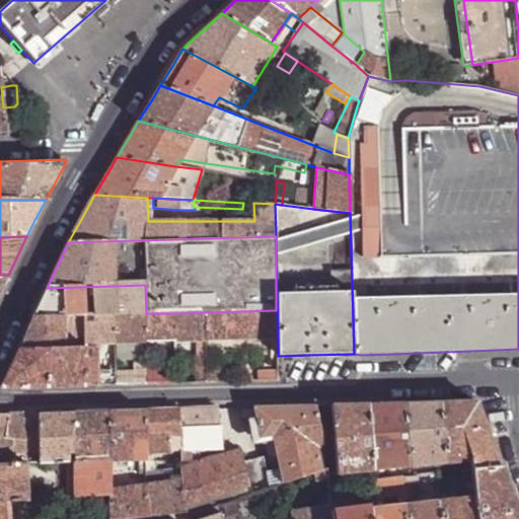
[(0,275),(0,292),(0,291),(8,275),(0,275)]
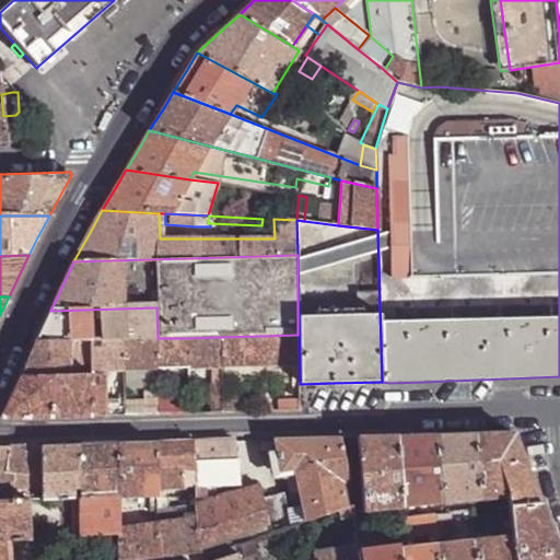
[(154,339),(158,338),(156,307),(50,311),(48,316),(36,342),(76,341),(88,340),(121,340),(154,339)]
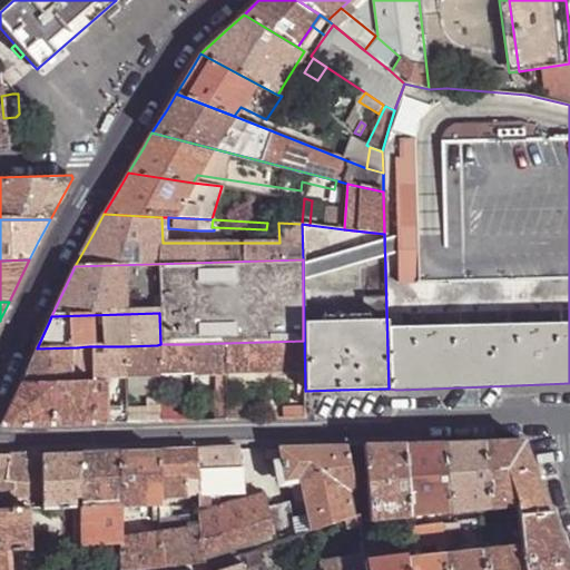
[(304,370),(303,341),(224,343),(224,373),(272,372),(304,370)]
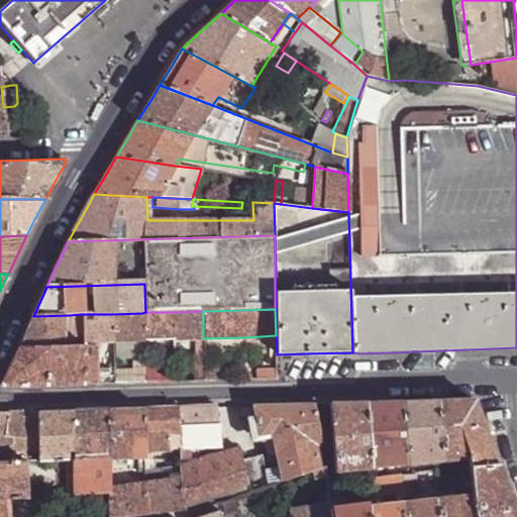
[(203,338),(203,311),(173,312),(174,339),(198,338),(203,338)]
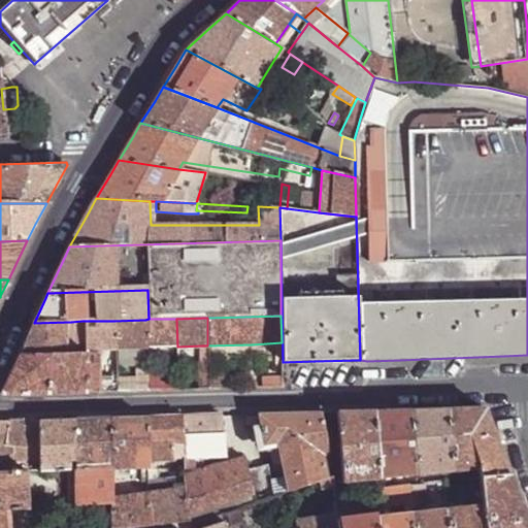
[(177,347),(176,319),(149,319),(145,320),(146,348),(177,347)]
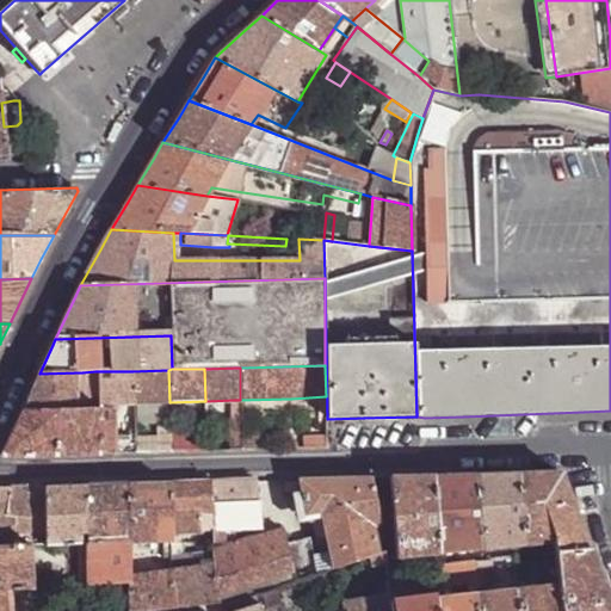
[(170,402),(168,370),(133,371),(133,405),(170,402)]
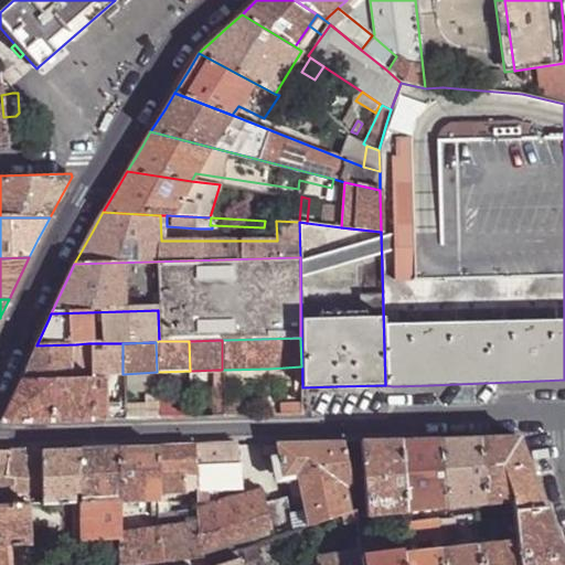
[(89,381),(88,343),(76,344),(76,381),(89,381)]
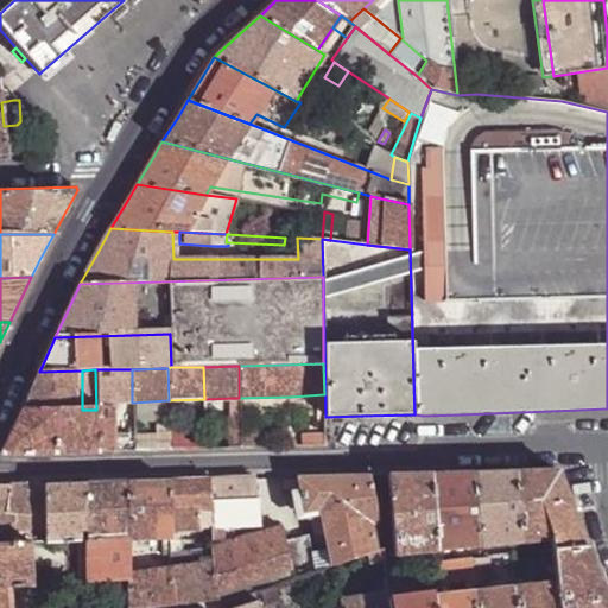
[(95,369),(96,410),(97,454),(112,454),(112,435),(109,403),(132,403),(132,369),(95,369)]
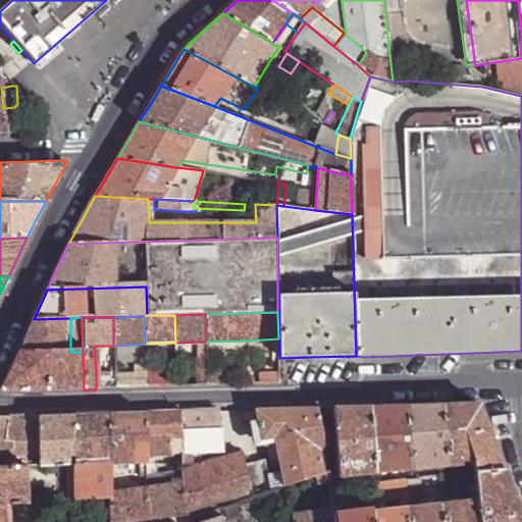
[(70,352),(70,318),(34,319),(27,335),(17,354),(70,352)]
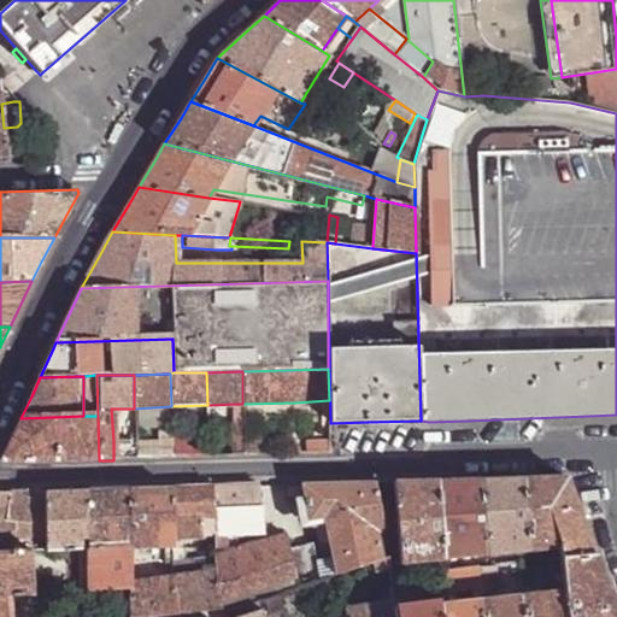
[(99,460),(98,416),(83,416),(21,418),(12,435),(0,459),(0,463),(75,462),(99,460)]
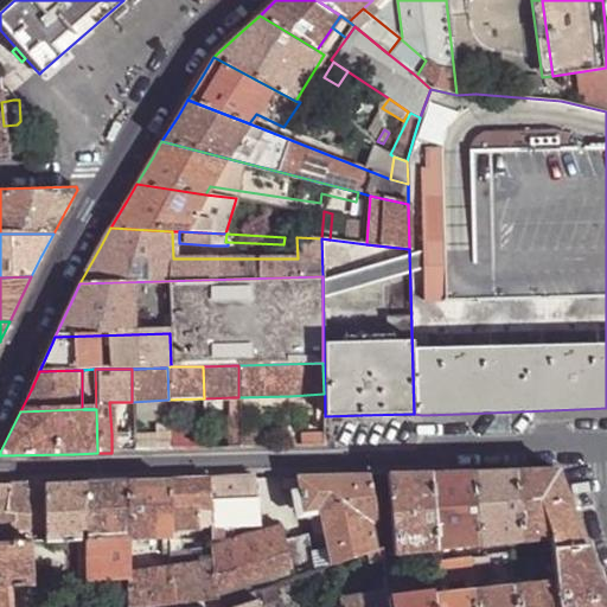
[(181,414),(170,414),(170,425),(170,451),(183,451),(181,414)]
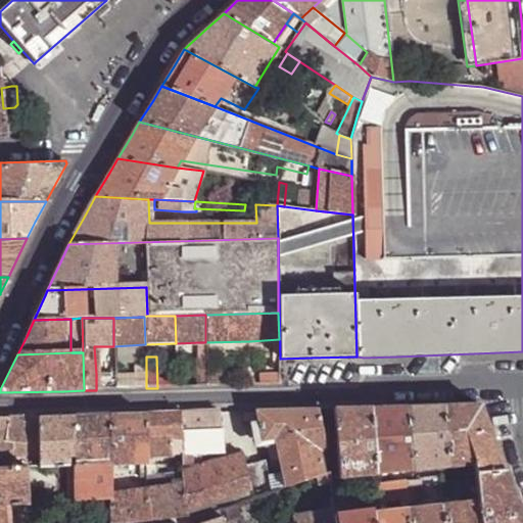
[(205,378),(205,359),(200,359),(195,359),(195,387),(206,387),(205,378)]
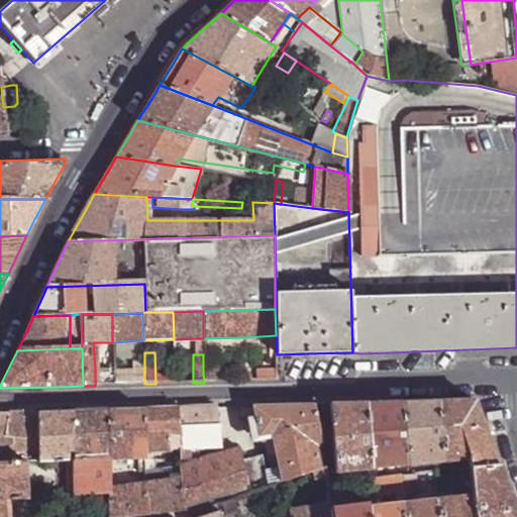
[(133,384),(144,384),(144,362),(132,362),(133,384)]
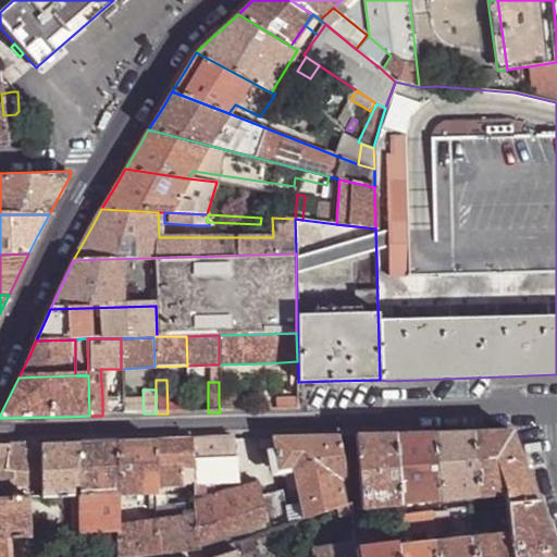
[(122,415),(122,398),(116,398),(102,398),(102,416),(122,415)]
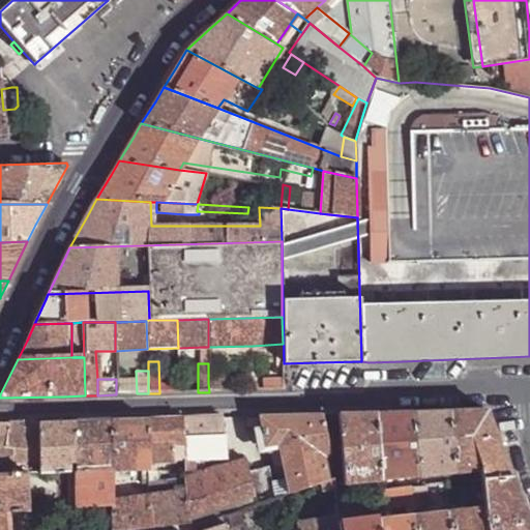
[(216,383),(208,383),(209,392),(240,390),(240,384),(216,384),(216,383)]
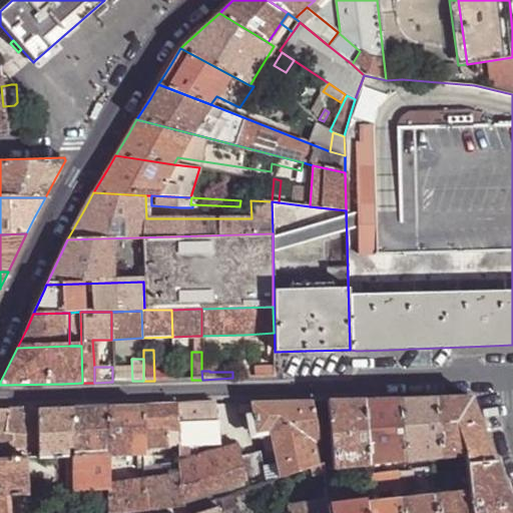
[(464,456),(465,465),(466,466),(496,463),(471,396),(454,397),(434,397),(440,458),(464,456)]
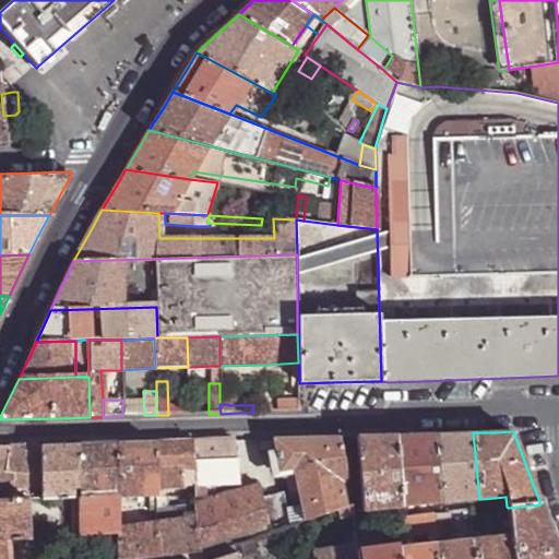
[(440,502),(479,499),(473,432),(454,433),(435,433),(440,502)]
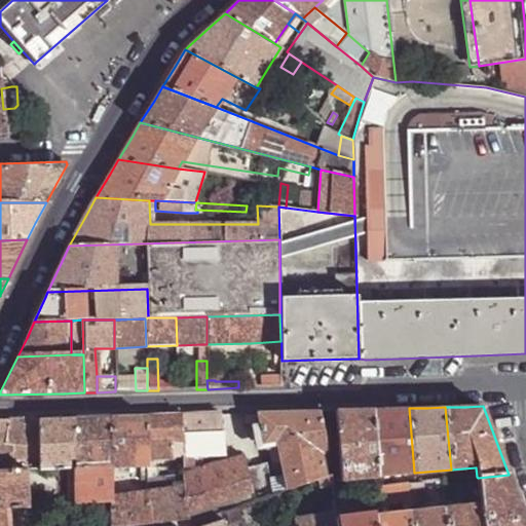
[(379,476),(414,473),(409,408),(393,408),(373,409),(379,476)]
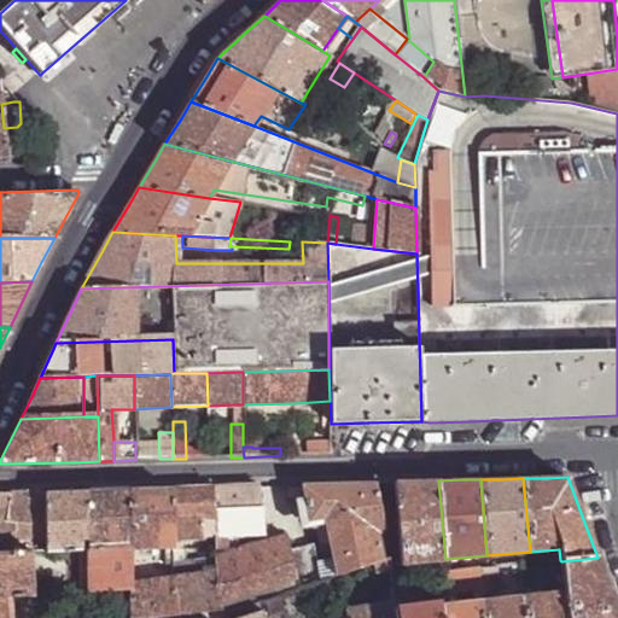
[(402,563),(445,559),(438,481),(417,482),(395,482),(402,563)]
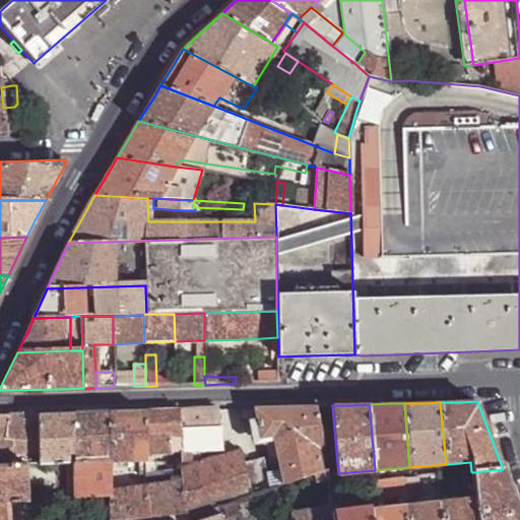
[(224,505),(238,500),(282,484),(286,482),(319,471),(315,446),(322,444),(315,406),(291,406),(255,407),(260,437),(263,439),(273,437),(279,469),(266,473),(263,457),(245,463),(242,452),(223,457),(223,449),(219,408),(180,409),(181,435),(183,450),(183,455),(184,467),(185,481),(187,513),(188,517),(219,506),(224,505)]
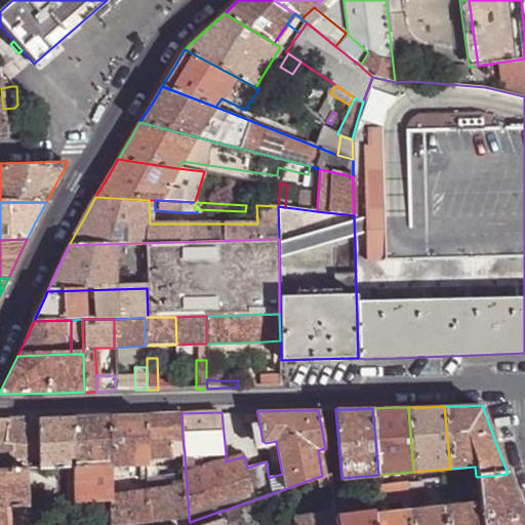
[(146,414),(149,459),(174,458),(178,454),(177,439),(183,439),(182,413),(162,414),(146,414)]
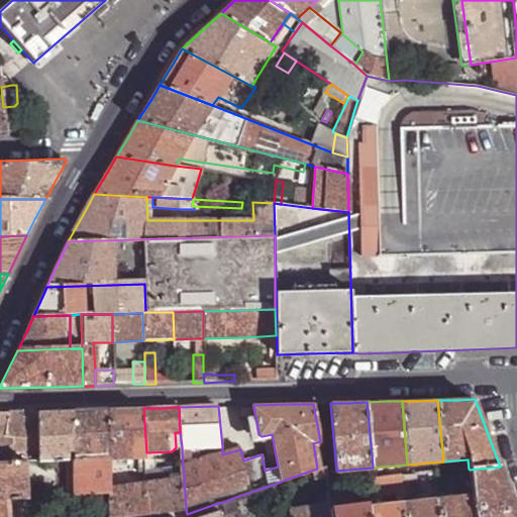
[(110,458),(146,456),(146,452),(143,408),(126,409),(109,409),(110,456),(110,458)]
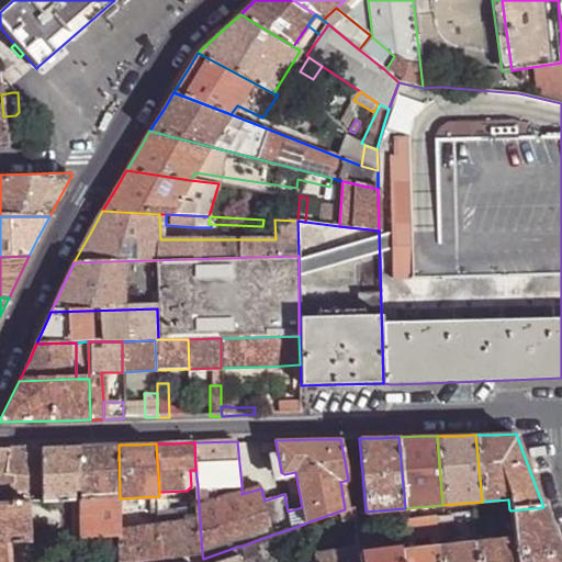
[(83,498),(120,496),(119,445),(98,446),(80,446),(82,489),(83,498)]
